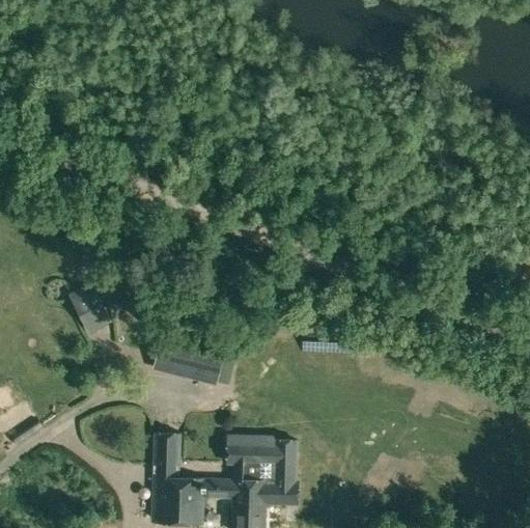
[(108,312),(98,296),(76,307),(84,325),(108,312)]
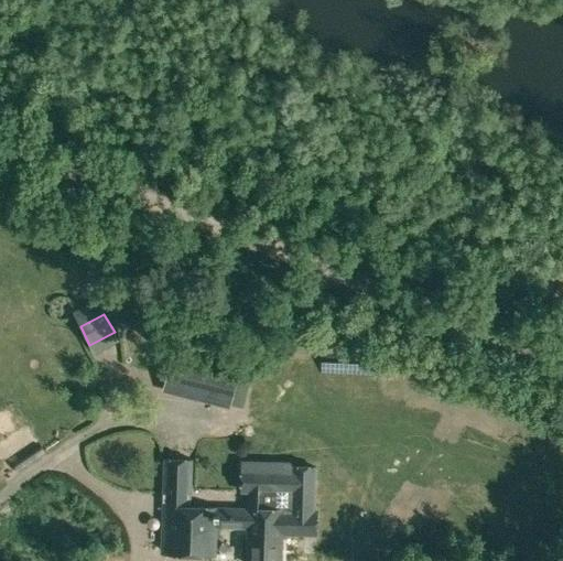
[(327,363),(327,374),(387,374),(387,363),(327,363)]
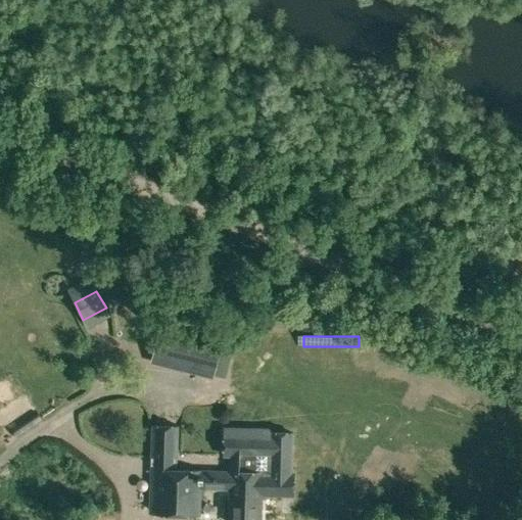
[(203,348),(197,375),(212,379),(219,352),(203,348)]
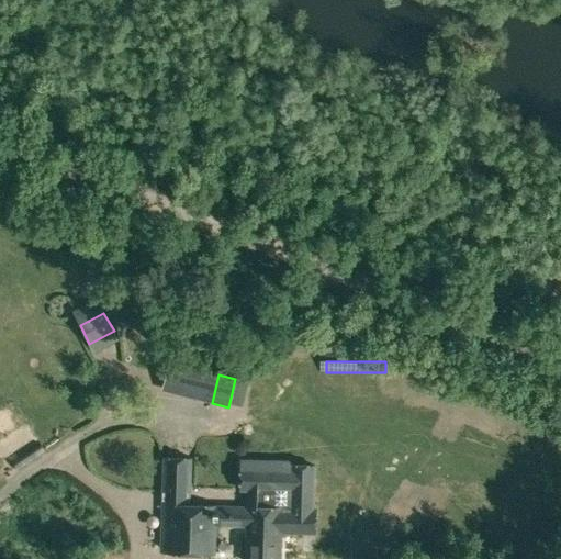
[(19,473),(40,460),(35,454),(15,467),(19,473)]
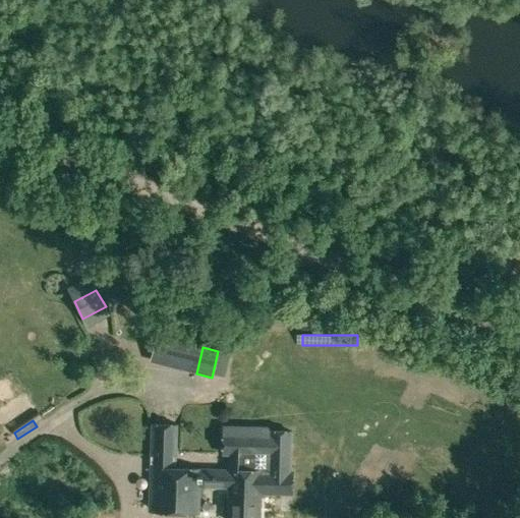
[(293,435),(271,434),(270,441),(225,439),(224,456),(229,456),(228,471),(176,469),(178,427),(153,426),(151,491),(155,492),(154,512),(200,514),(201,488),(229,490),(227,517),(261,517),(262,496),(292,497),(293,474),(292,474),(293,435)]
